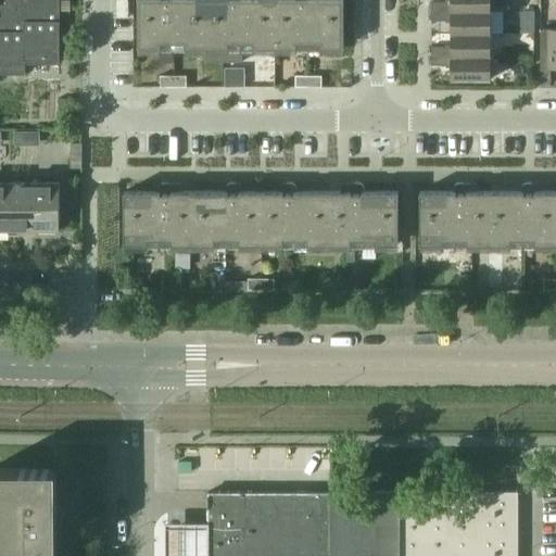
[(58,64),(58,0),(38,0),(24,0),(4,0),(4,11),(0,10),(0,74),(24,75),(24,64),(58,64)]
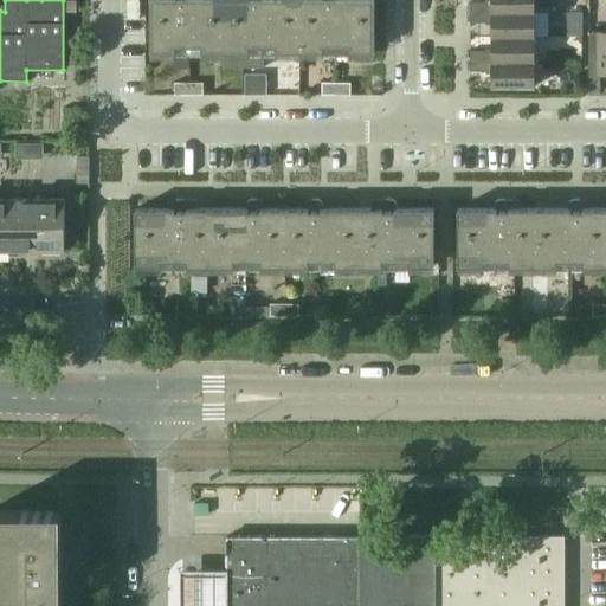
[(139,0),(124,0),(126,19),(140,19),(139,0)]
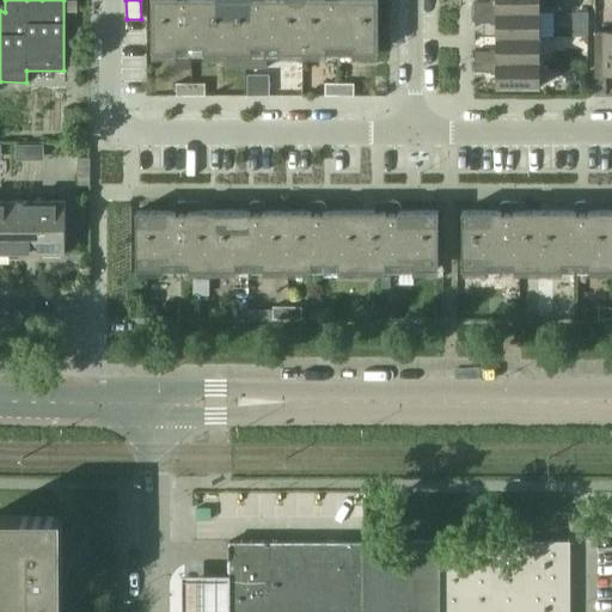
[(151,0),(152,53),(177,53),(177,47),(203,47),(203,53),(226,53),(226,0),(151,0)]
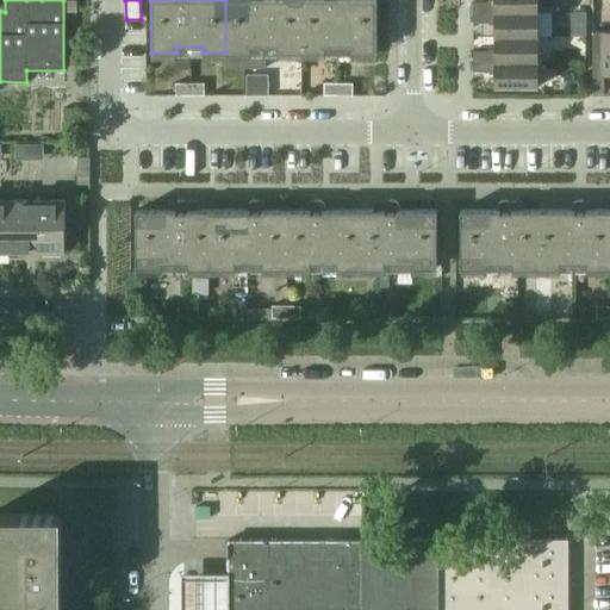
[(225,0),(225,53),(225,68),(265,68),(265,47),(277,47),(277,53),(302,53),(300,0),(225,0)]
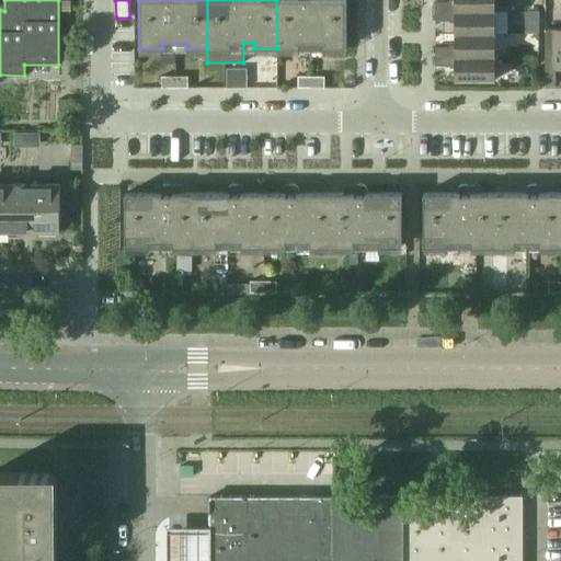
[(276,0),(277,48),(299,48),(299,43),(323,43),(323,48),(346,48),(345,0),(276,0)]
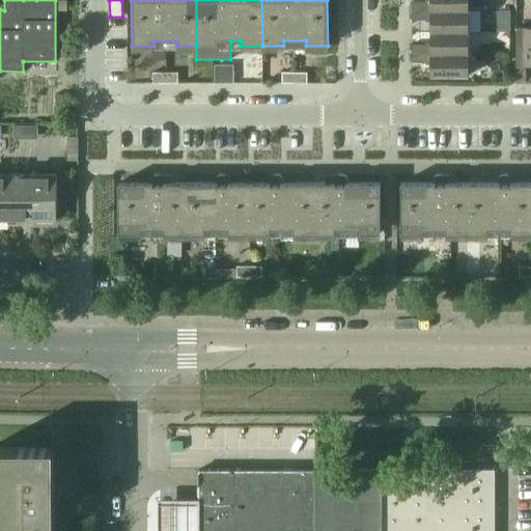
[(467,0),(429,0),(429,1),(411,1),(411,10),(468,10),(467,0)]
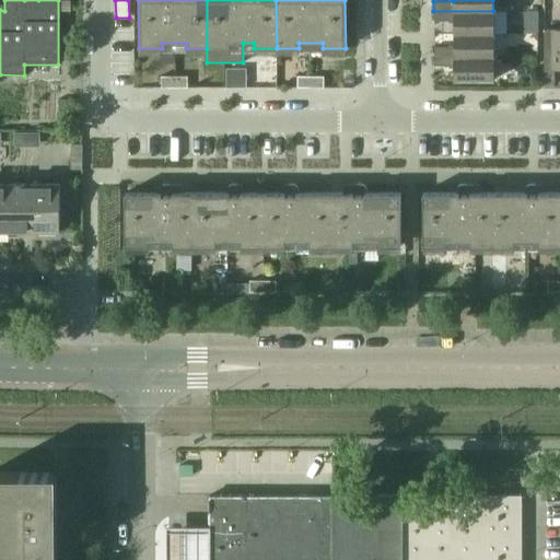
[(493,11),(433,11),(433,20),(453,20),(453,34),(493,33),(493,11)]
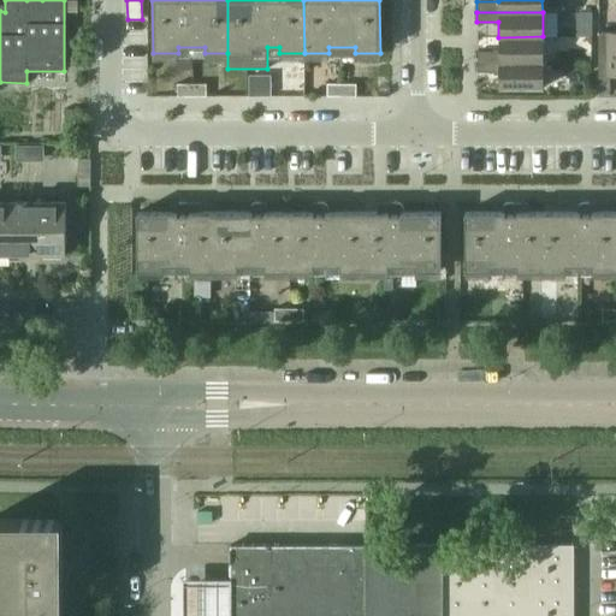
[(615,31),(597,33),(597,87),(609,87),(609,76),(615,76),(615,31)]
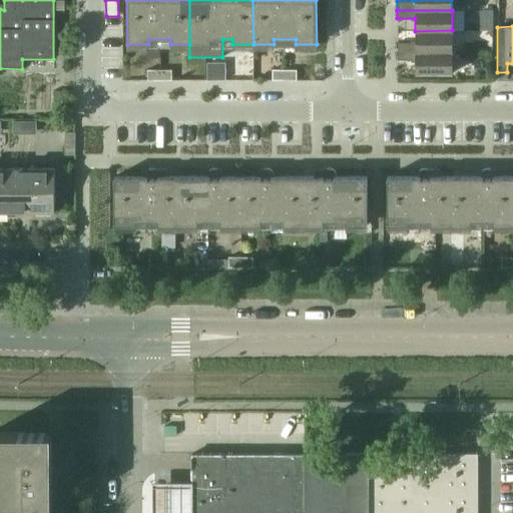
[(452,30),(415,31),(415,43),(397,43),(397,52),(452,51),(452,30)]
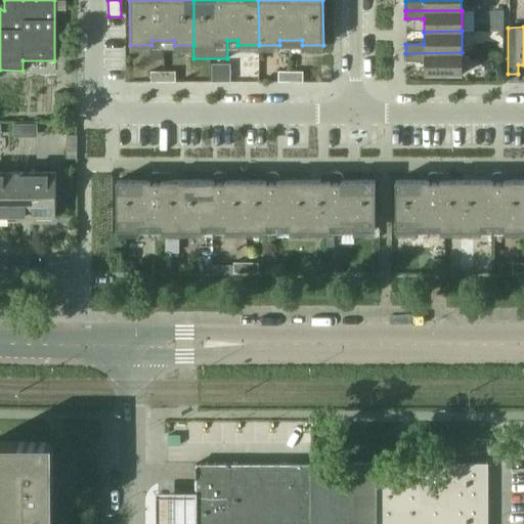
[(462,52),(405,53),(405,61),(424,61),(424,75),(462,75),(462,52)]
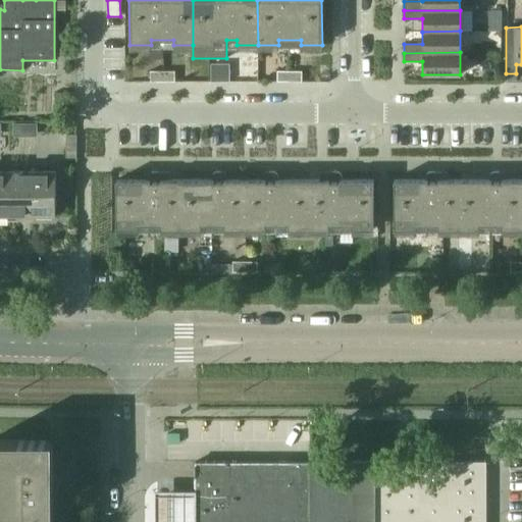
[(162,71),(150,70),(150,82),(162,82),(162,71)]
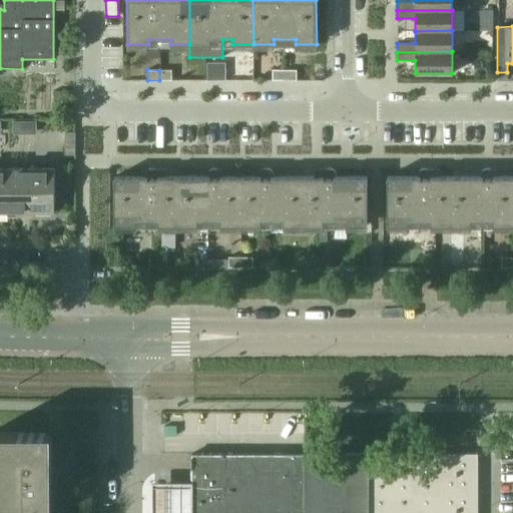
[(171,70),(159,70),(159,80),(171,80),(171,70)]
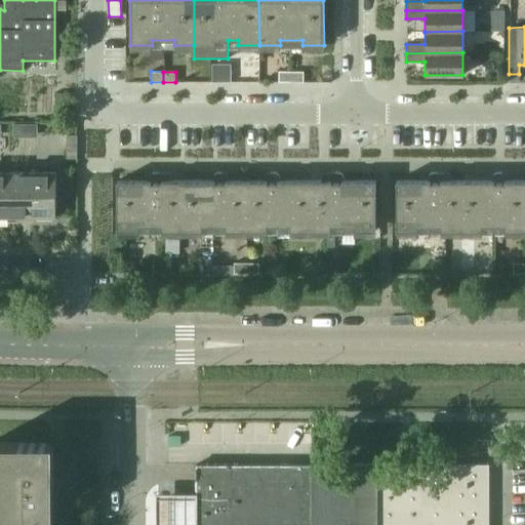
[(278,82),(290,82),(291,72),(279,72),(278,82)]
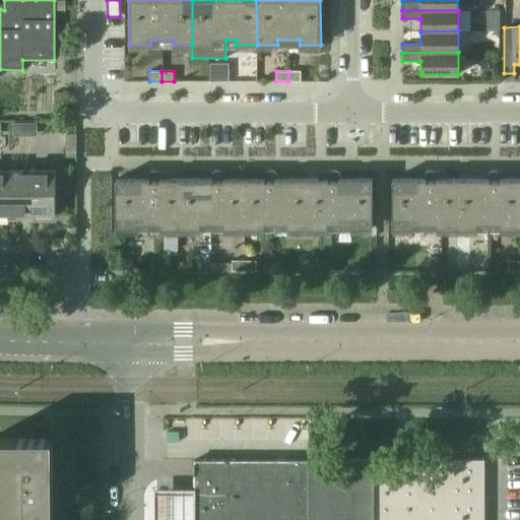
[(301,71),(288,71),(287,81),(301,81),(301,71)]
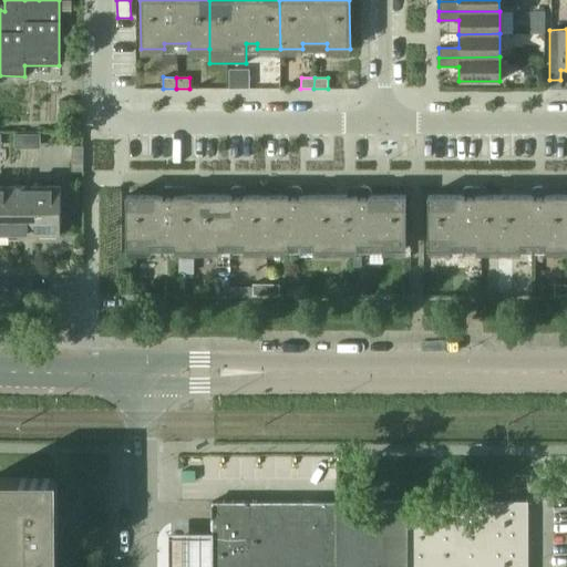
[(60,186),(0,186),(0,234),(60,235),(60,186)]
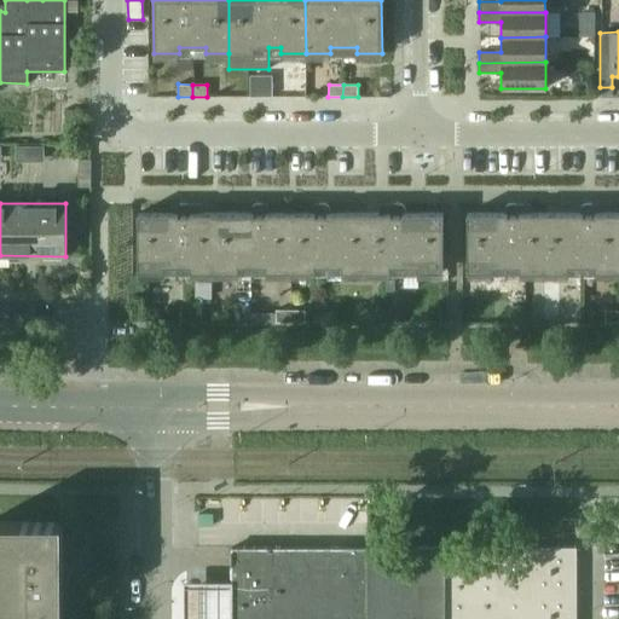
[(192,204),(183,203),(180,204),(179,204),(178,206),(177,207),(175,208),(175,209),(175,214),(138,214),(138,272),(163,272),(163,266),(175,266),(175,272),(207,272),(208,214),(192,214),(192,204)]
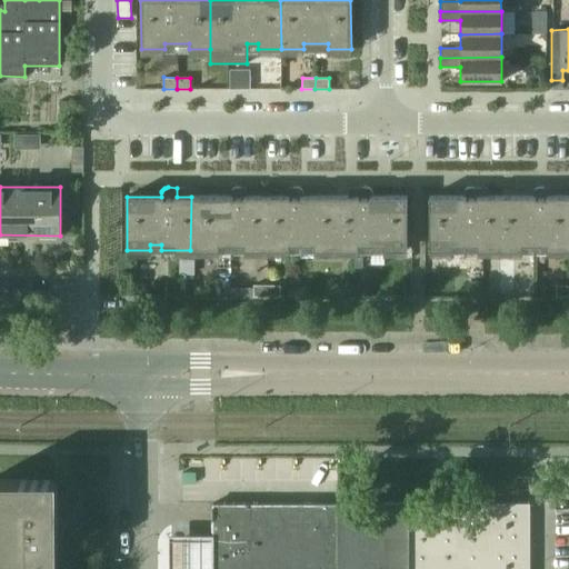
[(246,187),(237,187),(236,188),(235,188),(233,188),(232,189),(232,190),(231,191),(231,192),(231,197),(191,197),(190,250),(220,250),(220,245),(243,245),(243,250),(266,250),(267,196),(247,196),(246,187)]
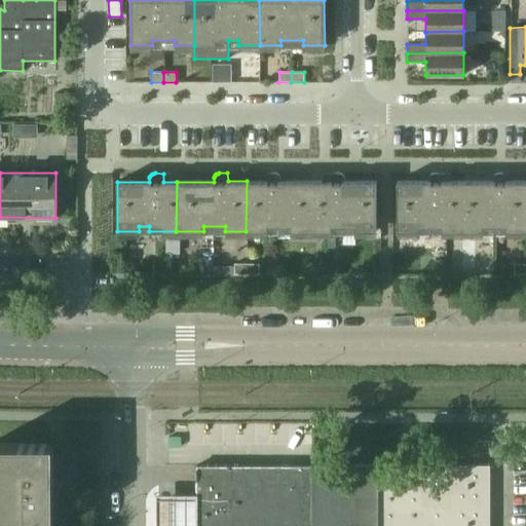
[(276,174),(275,174),(265,173),(265,181),(247,181),(246,231),(268,231),(268,226),(290,226),(290,231),(316,231),(317,182),(279,181),(279,179),(279,178),(279,177),(279,176),(277,175),(277,174),(276,174)]
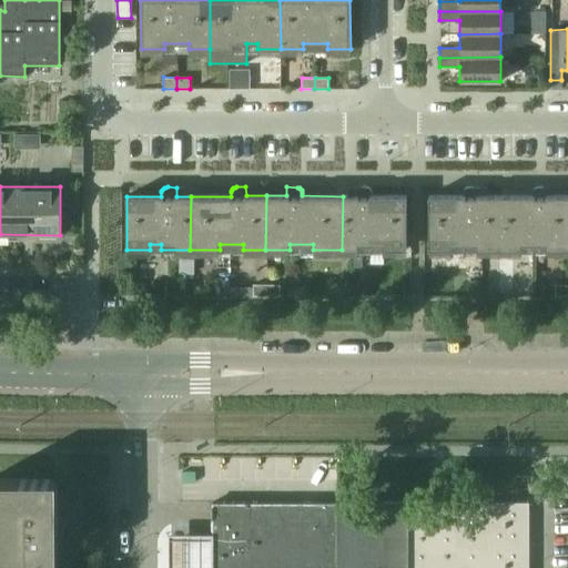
[(367,188),(366,188),(356,188),(356,196),(343,196),(342,250),(372,250),(372,244),(383,244),(383,250),(406,250),(406,196),(372,196),(372,192),(371,191),(371,190),(369,189),(368,188),(367,188)]
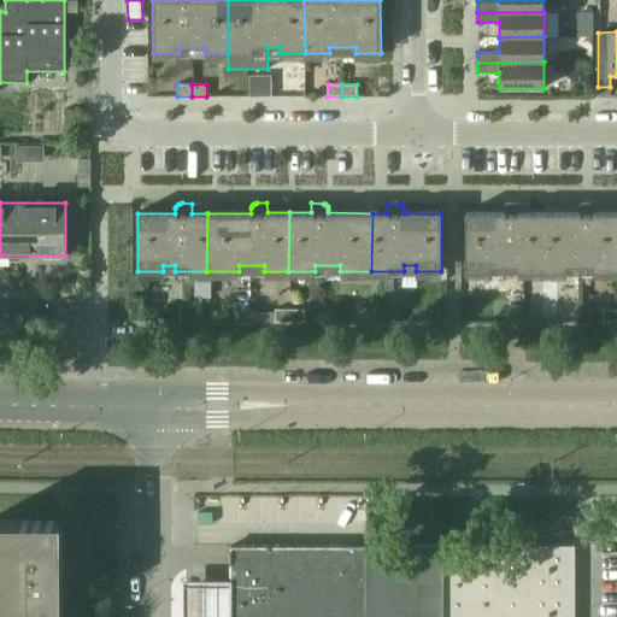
[(519,204),(510,204),(509,204),(506,204),(505,205),(504,206),(504,207),(503,209),(503,210),(503,213),(465,213),(465,271),(491,271),(491,265),(503,265),(503,271),(534,271),(534,213),(519,213),(519,204)]
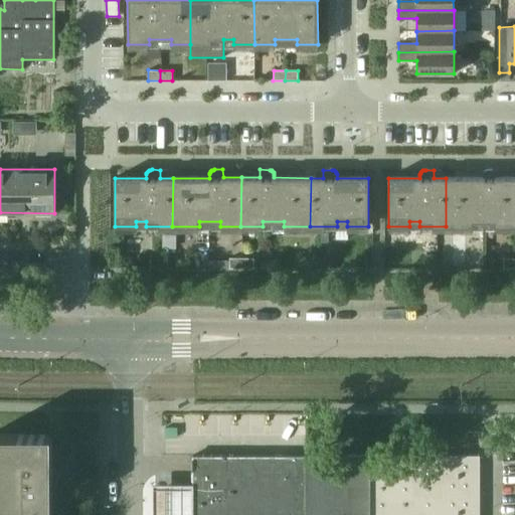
[(497,170),(489,170),(487,170),(486,170),(485,171),(484,172),(483,173),(483,174),(483,175),(483,178),(446,178),(446,226),(473,226),(473,221),(495,221),(495,226),(514,226),(514,178),(497,178),(497,170)]
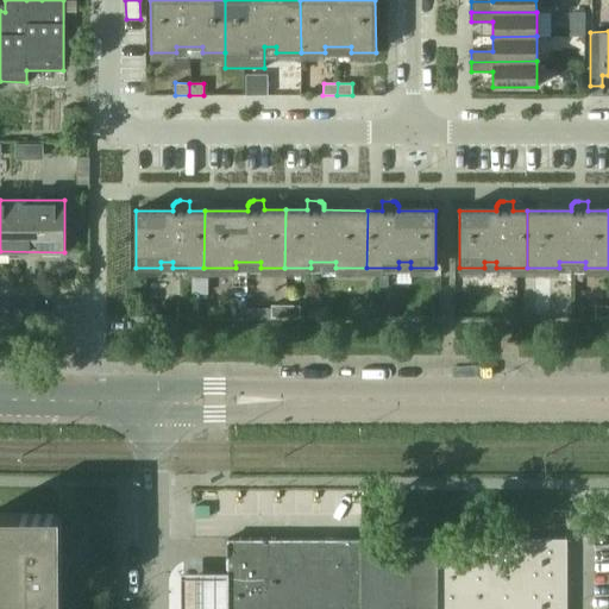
[(271,306),(271,318),(284,318),(284,306),(271,306)]
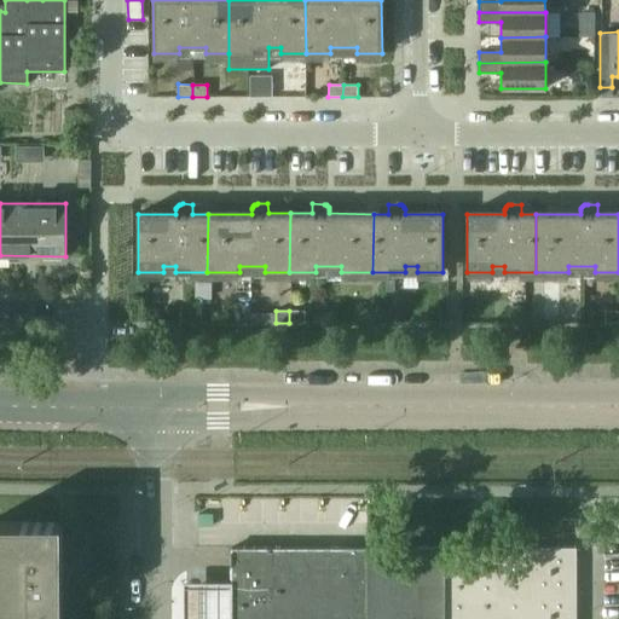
[(305,311),(289,311),(289,323),(305,323),(305,311)]
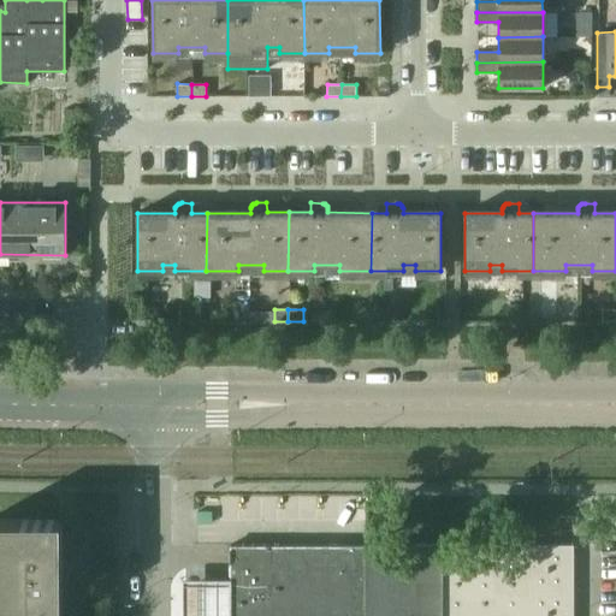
[(602,309),(602,321),(615,321),(615,309),(602,309)]
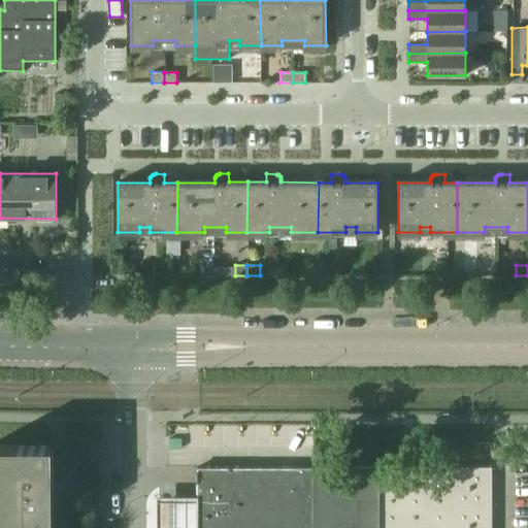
[(53,527),(54,468),(54,444),(0,444),(0,527),(53,527)]
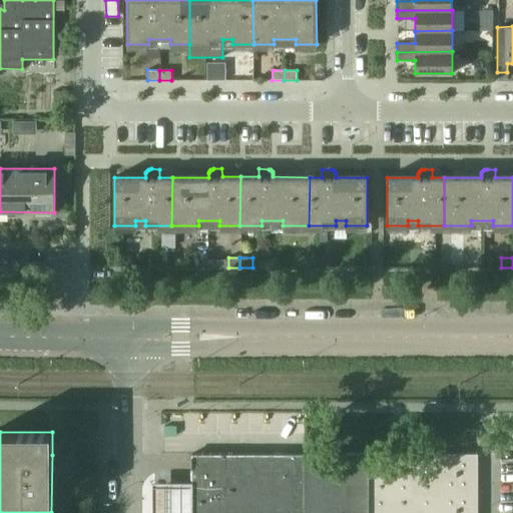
[(192,454),(191,512),(304,512),(304,454),(192,454)]
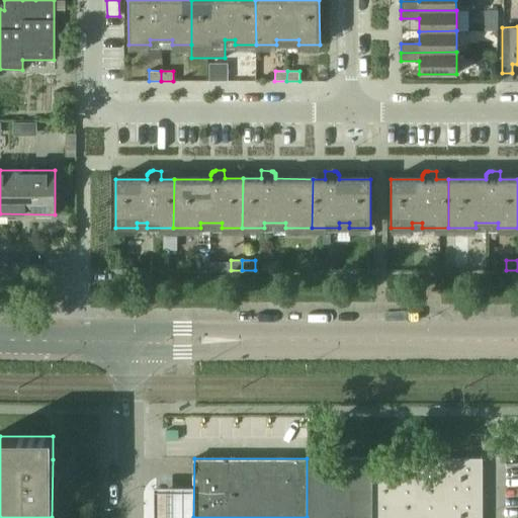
[(347,517),(348,458),(307,458),(307,517),(347,517)]
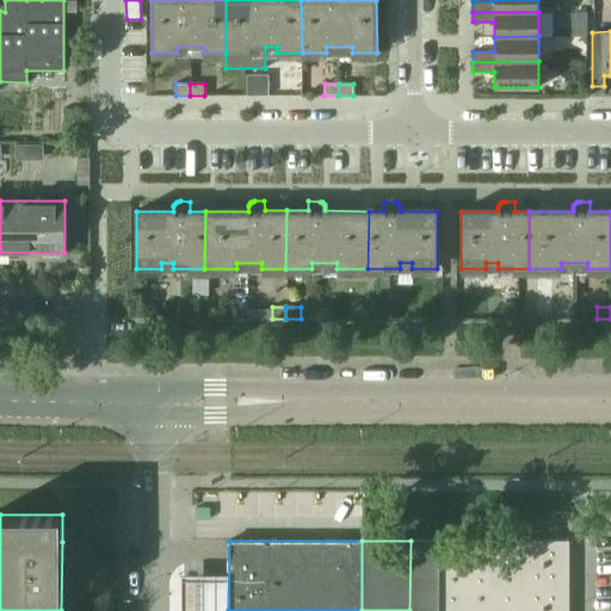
[(438,610),(439,541),(411,541),(409,610),(438,610)]
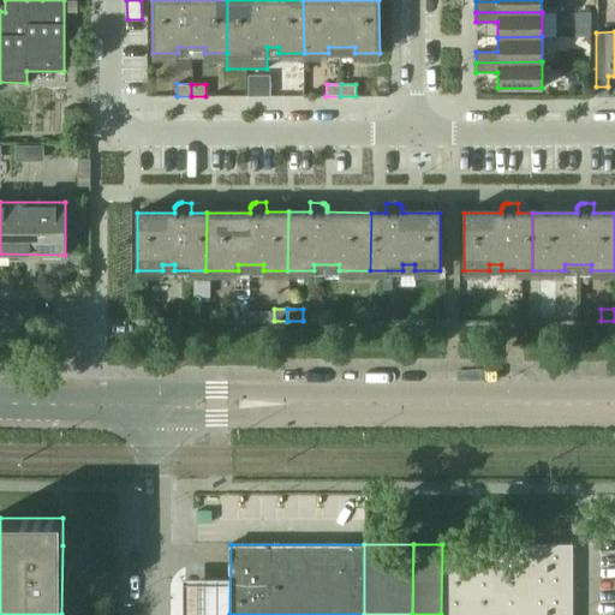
[(571,614),(572,544),(442,544),(441,614),(571,614)]
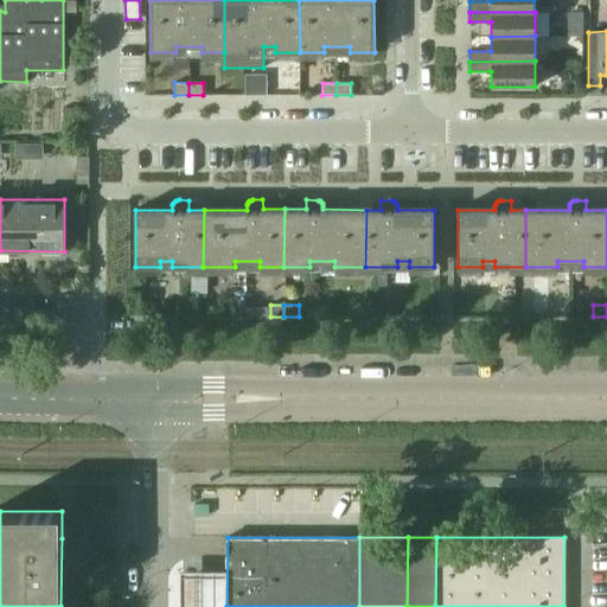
[(225,606),(227,574),(179,574),(178,606),(225,606)]
